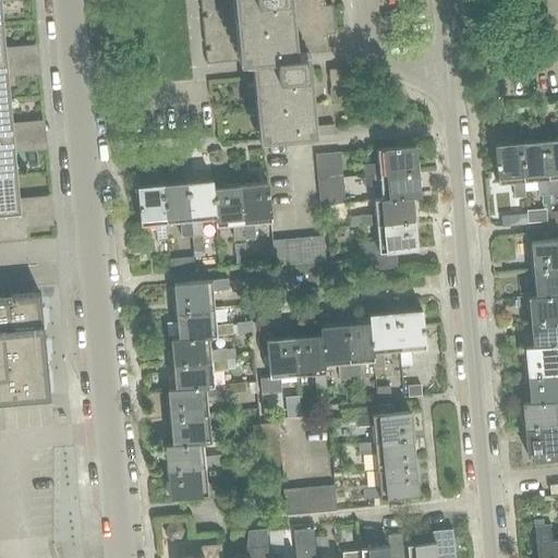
[(326,35),(335,34),(331,5),(324,7),(323,0),(209,0),(199,1),(205,64),(250,60),(252,79),(257,88),(263,142),(310,137),(304,75),(310,74),(307,53),(327,51),(326,35)]
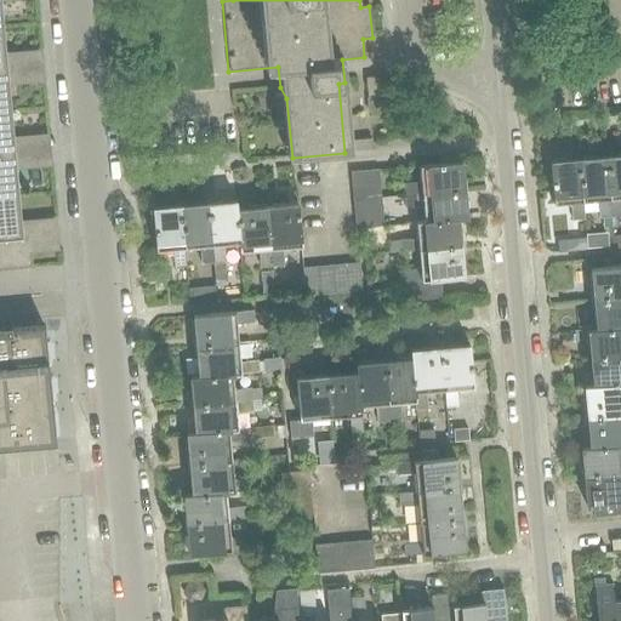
[(0,69),(12,69),(11,58),(5,58),(3,28),(0,27),(0,69)]
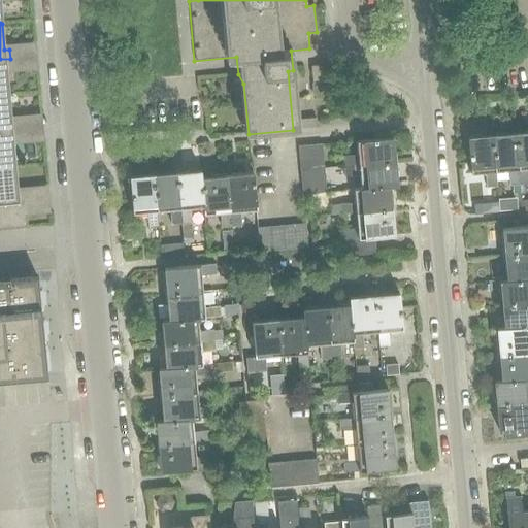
[(0,95),(8,95),(6,68),(11,68),(10,59),(0,59),(0,95)]
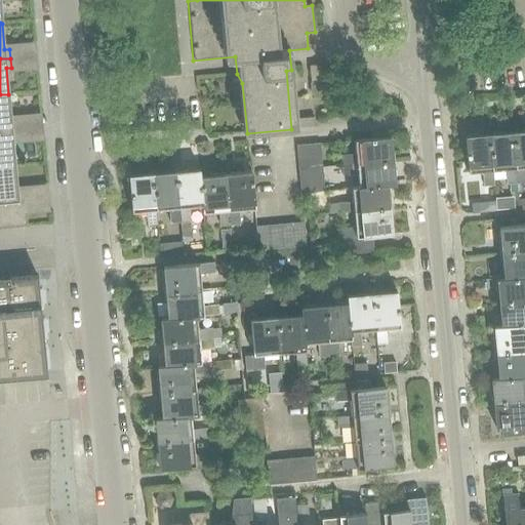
[(309,67),(311,83),(319,82),(317,66),(309,67)]
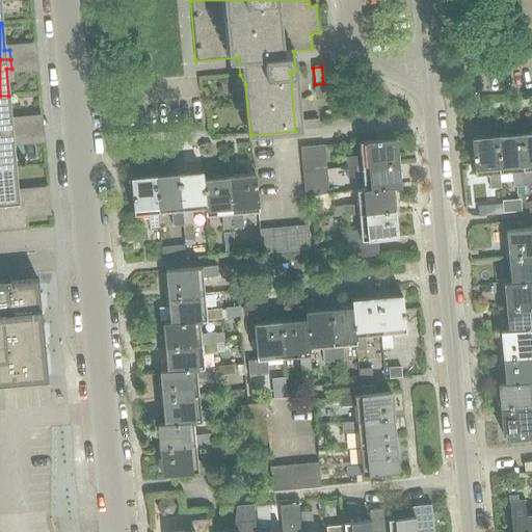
[(0,132),(18,131),(17,122),(11,123),(8,96),(0,96),(0,132)]
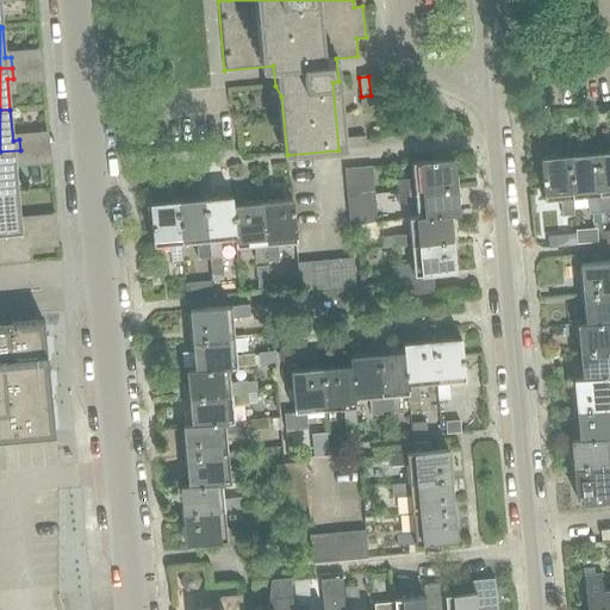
[(366,148),(365,145),(365,138),(344,139),(346,149),(366,148)]
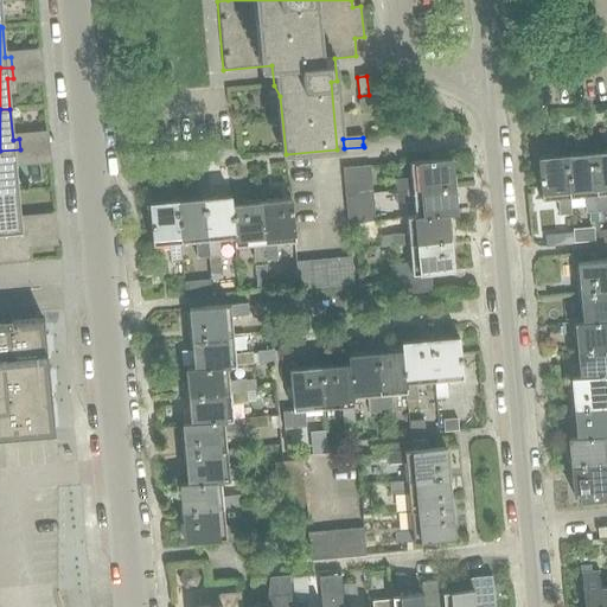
[(0,192),(18,191),(14,161),(20,160),(20,149),(0,151),(0,192)]
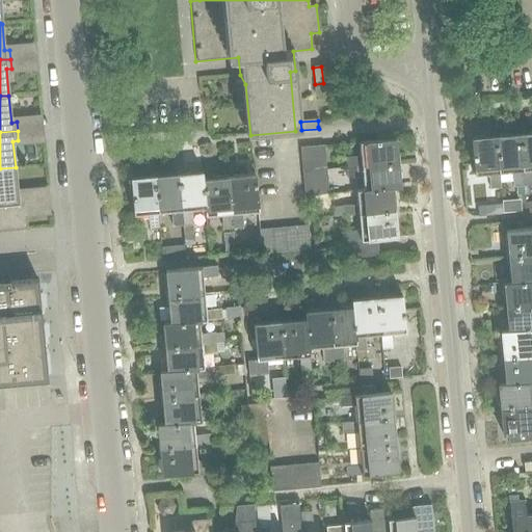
[(531,133),(520,135),(524,186),(531,185),(531,133)]
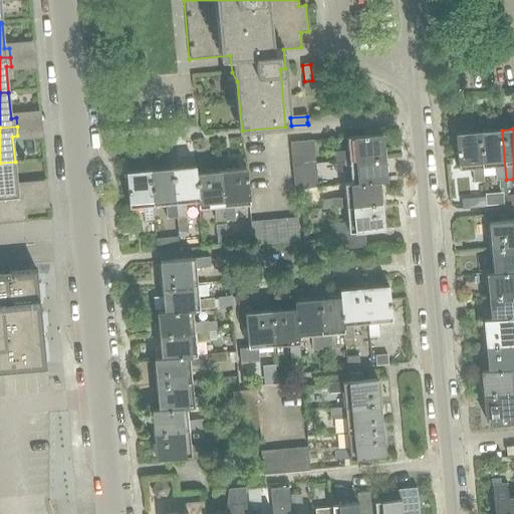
[(502,131),(479,133),(482,167),(495,166),(496,181),(506,180),(502,131)]
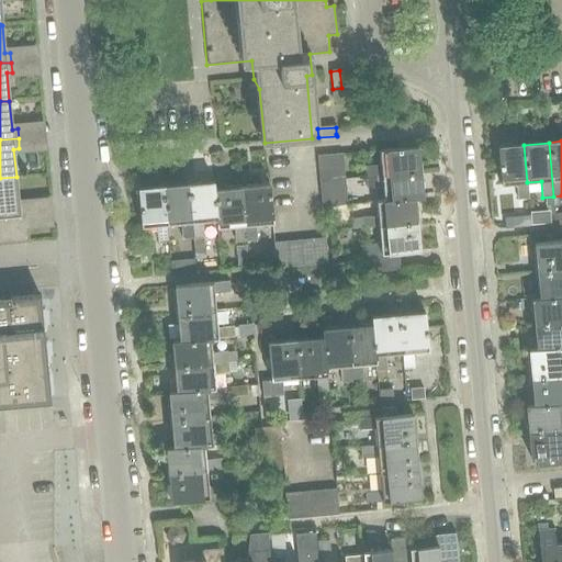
[(528,199),(527,182),(524,145),(497,147),(501,184),(516,183),(517,200),(528,199)]
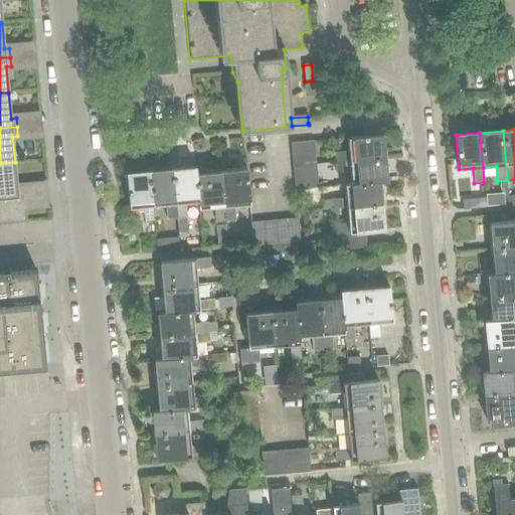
[(336,163),(384,158),(382,135),(348,138),(349,151),(335,153),(336,163)]
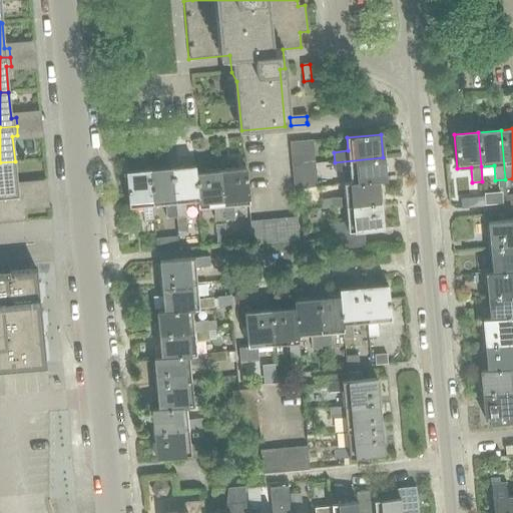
[(290,154),(313,151),(312,140),(289,142),(290,154)]
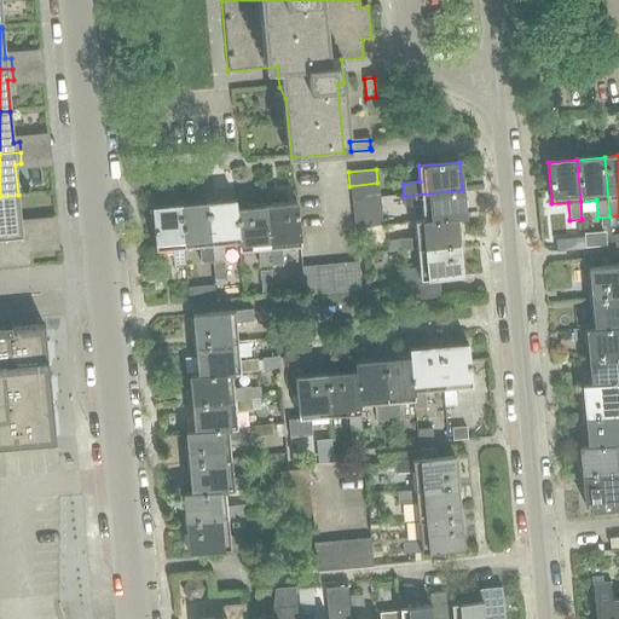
[(352,200),(380,197),(377,183),(350,186),(352,200)]
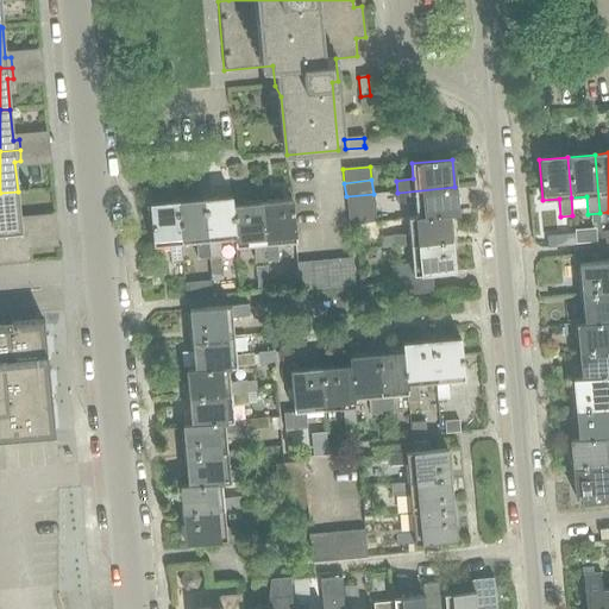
[(449,215),(457,215),(454,187),(397,193),(399,203),(415,202),(416,217),(416,218),(449,215)]
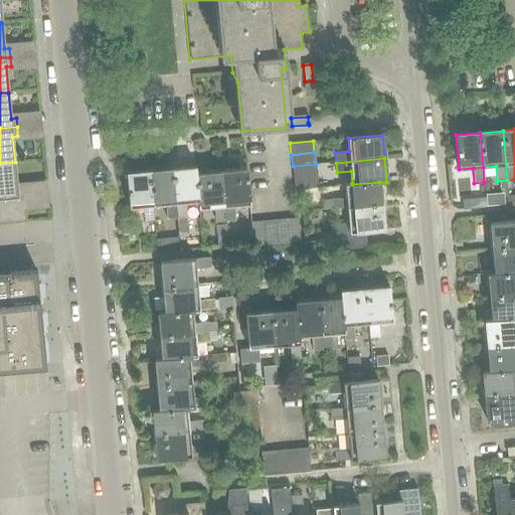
[(0,198),(10,198),(23,197),(22,187),(17,188),(15,162),(0,163),(0,198)]
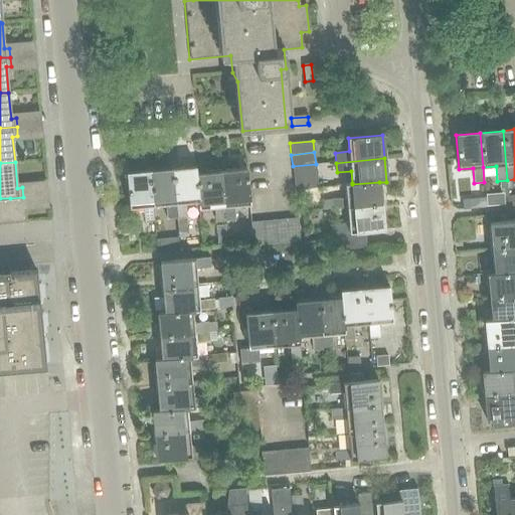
[(294,178),(317,175),(316,164),(293,166),(294,178)]
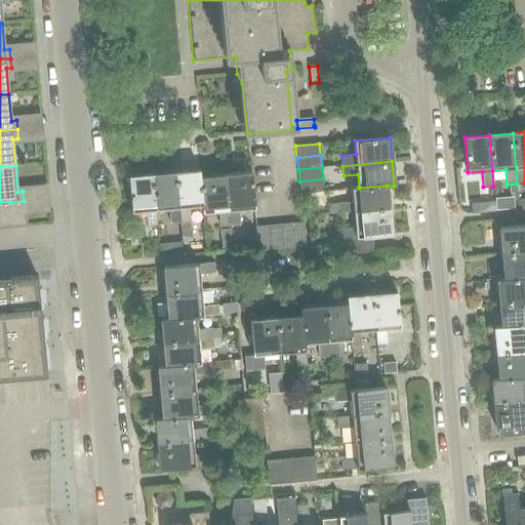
[(189,207),(202,206),(203,206),(200,178),(201,178),(200,171),(176,173),(180,223),(191,221),(189,207)]
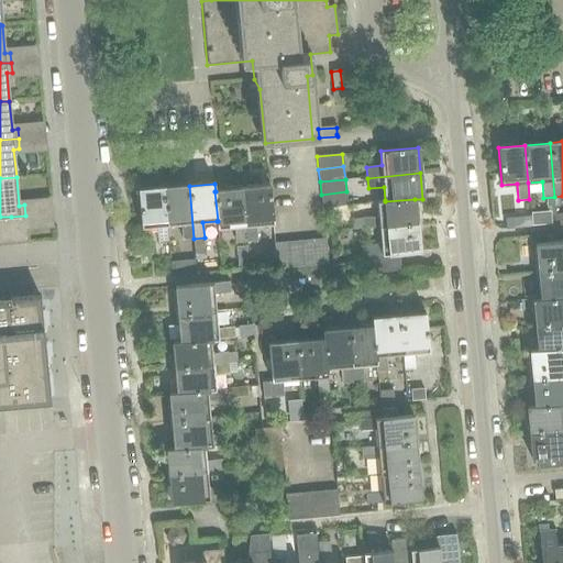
[(189,186),(164,188),(167,225),(181,224),(184,240),(194,239),(189,186)]
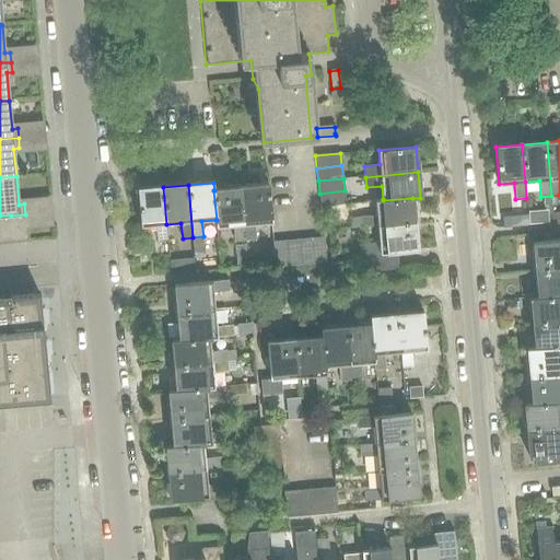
[(268,185),(241,188),(246,241),(256,240),(255,224),(271,223),(268,185)]
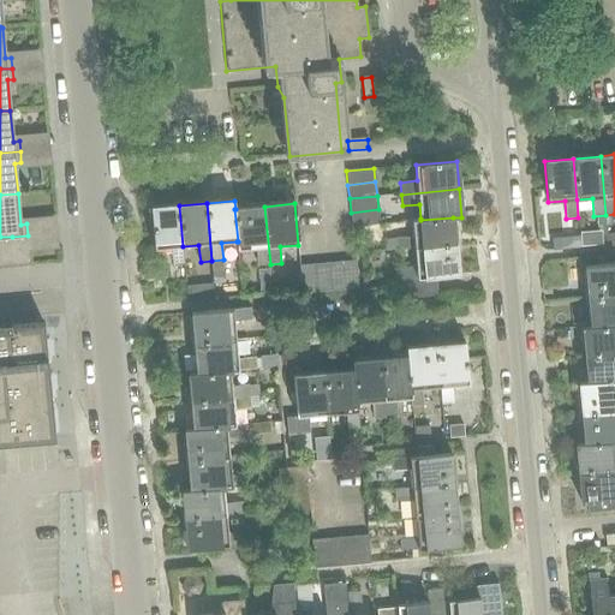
[(185,264),(183,246),(179,206),(150,208),(154,249),(172,248),(173,264),(185,264)]
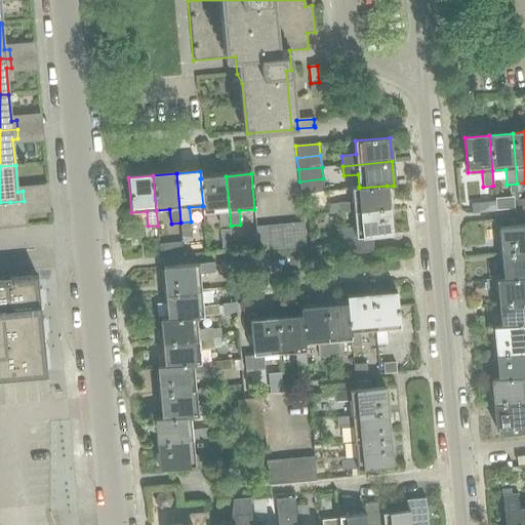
[(220,227),(231,226),(226,176),(201,178),(200,178),(203,206),(202,206),(203,214),(219,212),(220,227)]
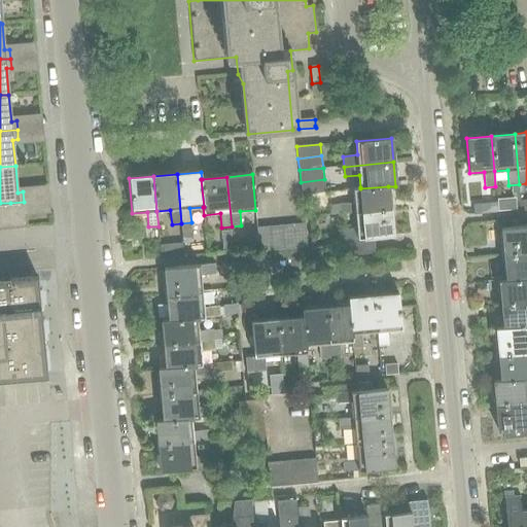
[(301,182),(302,194),(325,191),(324,179),(301,182)]
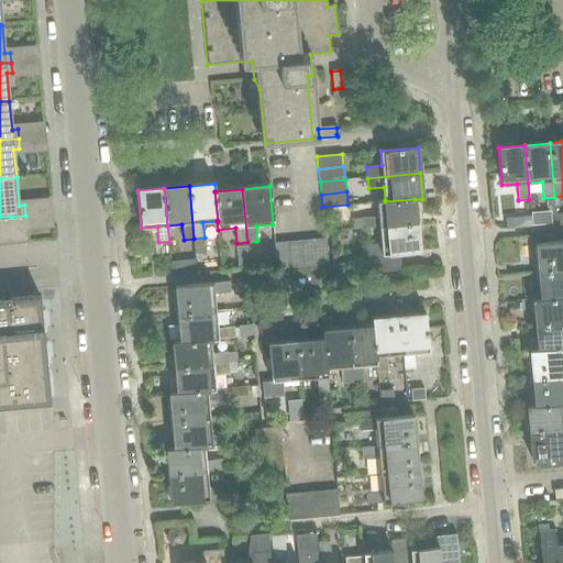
[(363,229),(379,227),(417,223),(415,199),(385,201),(385,200),(377,201),(378,217),(362,219),(363,228),(363,229)]
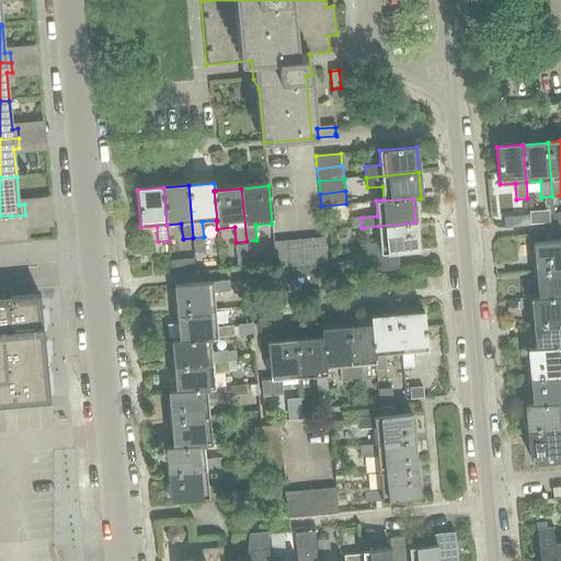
[(549,210),(529,213),(530,226),(550,225),(549,210)]
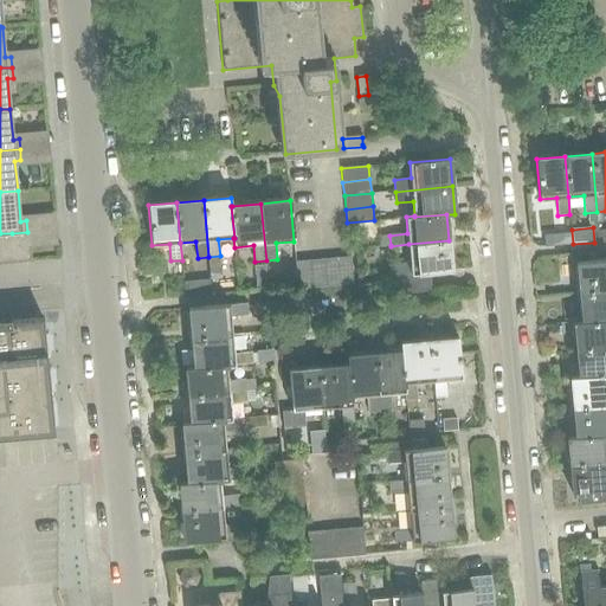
[(27,232),(12,233),(14,263),(30,262),(27,232)]
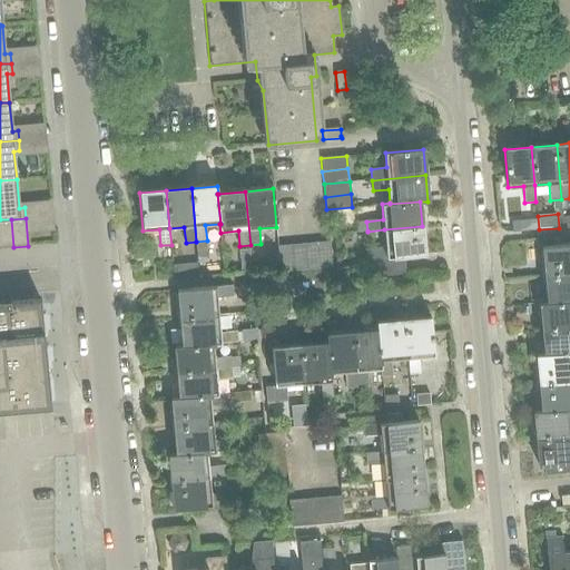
[(0,247),(0,248),(13,247),(11,219),(0,219),(0,247)]
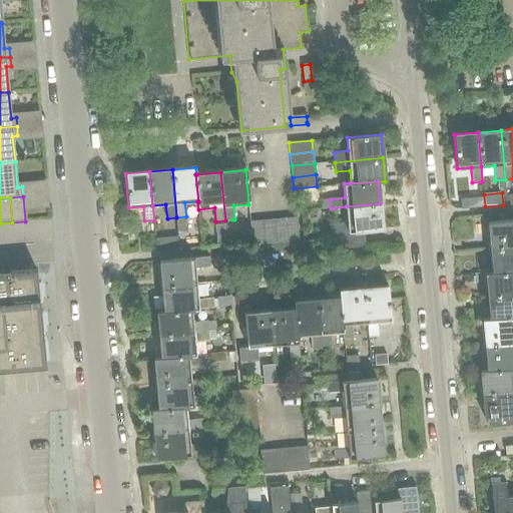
[(330,199),(322,200),(323,208),(331,207),(330,199)]
